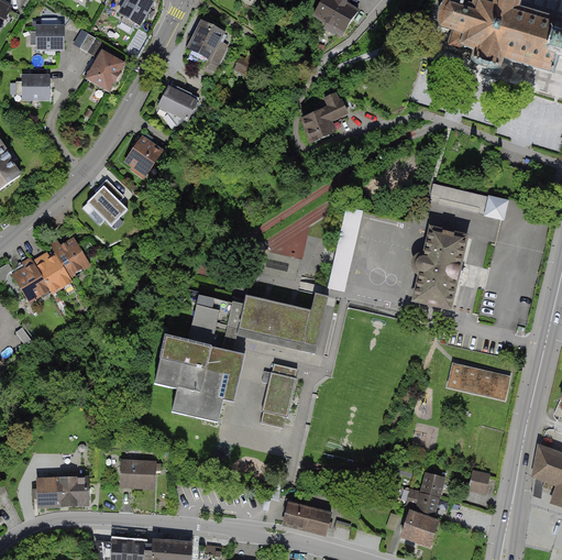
[(0,28),(12,7),(0,0),(0,28)]
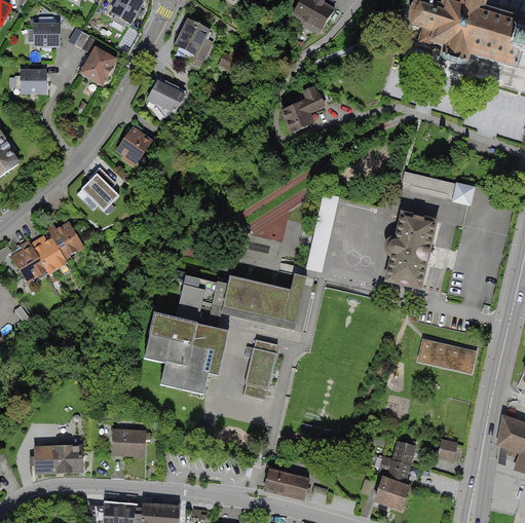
[(133,27),(145,3),(138,0),(116,0),(109,14),(133,27)]
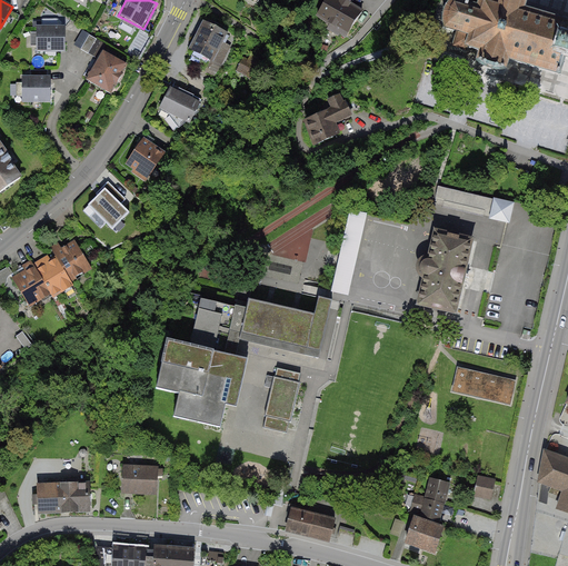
[(359,10),(342,0),(325,0),(314,19),(342,38),(359,10)]
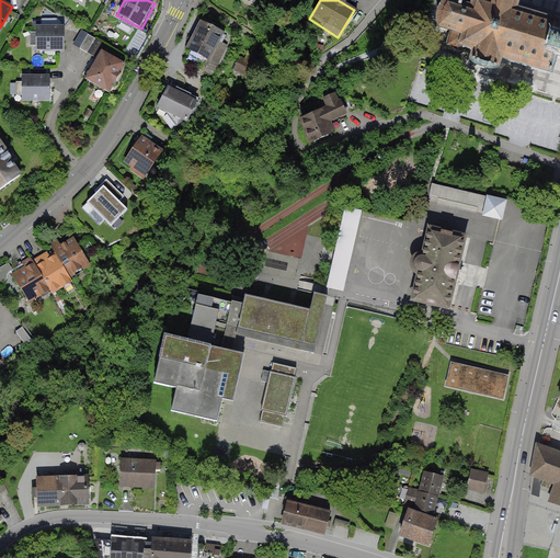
[(550,70),(551,70),(551,69),(552,66),(555,56),(556,57),(556,56),(559,57),(559,20),(552,19),(552,18),(548,16),(548,18),(540,14),(536,12),(535,13),(528,11),(524,9),(524,10),(516,8),(515,6),(517,1),(517,0),(458,0),(458,1),(454,0),(443,0),(441,2),(442,3),(441,6),(440,8),(438,11),(437,13),(437,15),(437,18),(436,18),(437,24),(438,25),(442,26),(443,26),(450,29),(446,44),(458,47),(460,43),(460,44),(464,45),(464,44),(472,46),(473,48),(472,53),(471,53),(470,56),(471,57),(470,58),(476,63),(476,61),(478,63),(480,64),(482,65),(486,66),(488,66),(491,66),(491,67),(498,66),(498,65),(499,65),(500,61),(499,61),(500,56),(502,55),(511,58),(510,58),(514,59),(523,61),(523,63),(526,64),(526,63),(535,65),(535,66),(538,67),(538,66),(547,69),(550,70)]
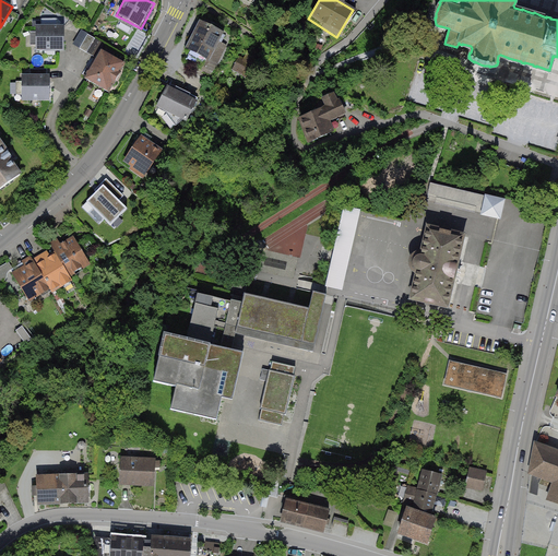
[(120,19),(117,25),(128,31),(131,24),(120,19)]
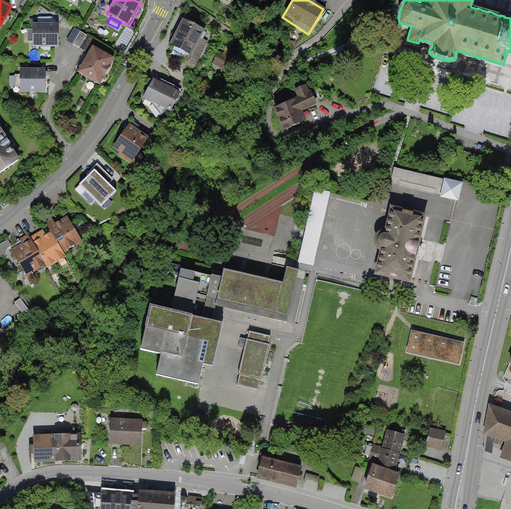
[(208,33),(182,20),(169,45),(195,58),(208,33)]
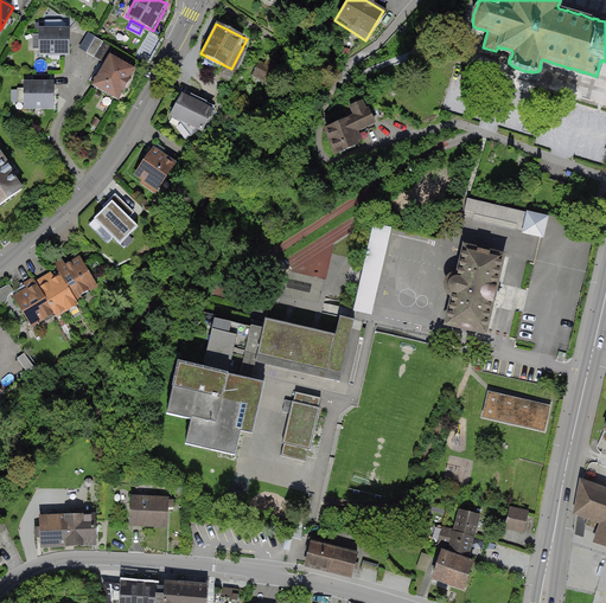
[(37,29),(37,55),(69,53),(69,27),(37,29)]
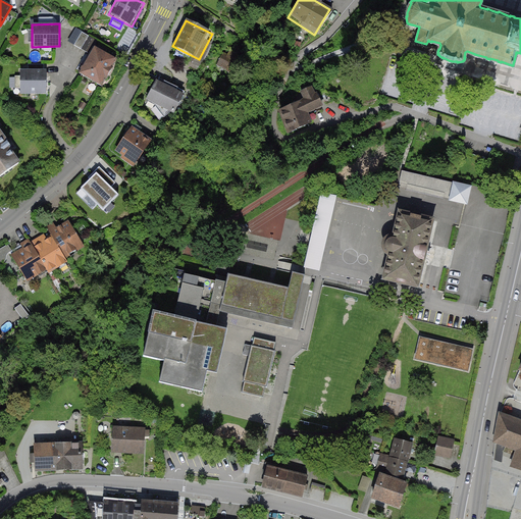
[(88,34),(75,27),(67,40),(81,47),(88,34)]
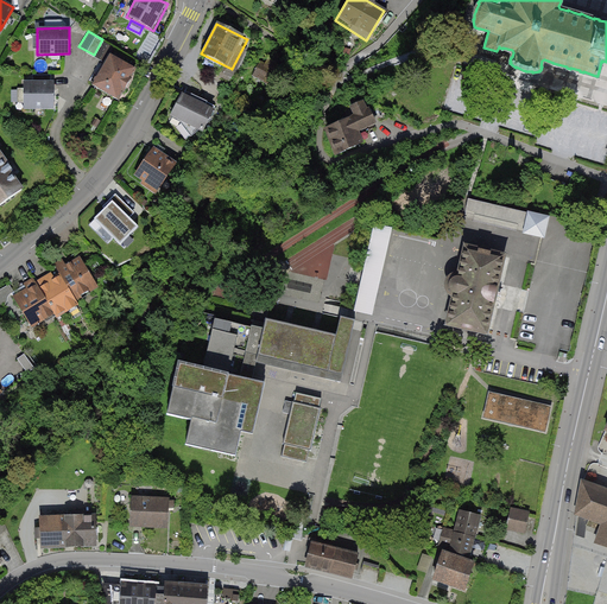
[(119,103),(138,69),(111,53),(92,89),(119,103)]
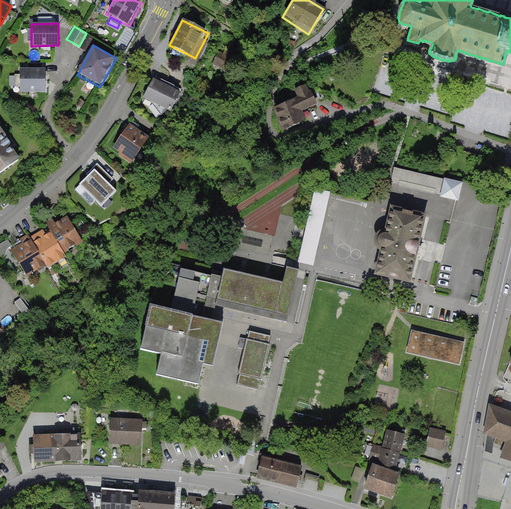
[(46,69),(19,70),(19,92),(46,91),(46,69)]
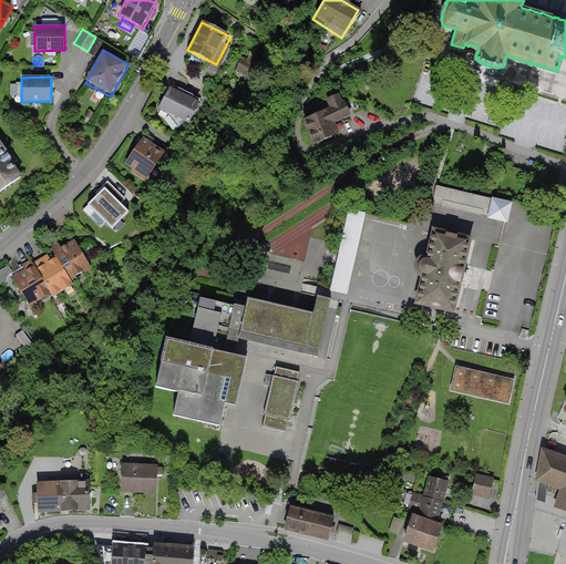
[(202,101),(172,84),(158,111),(187,126),(202,101)]
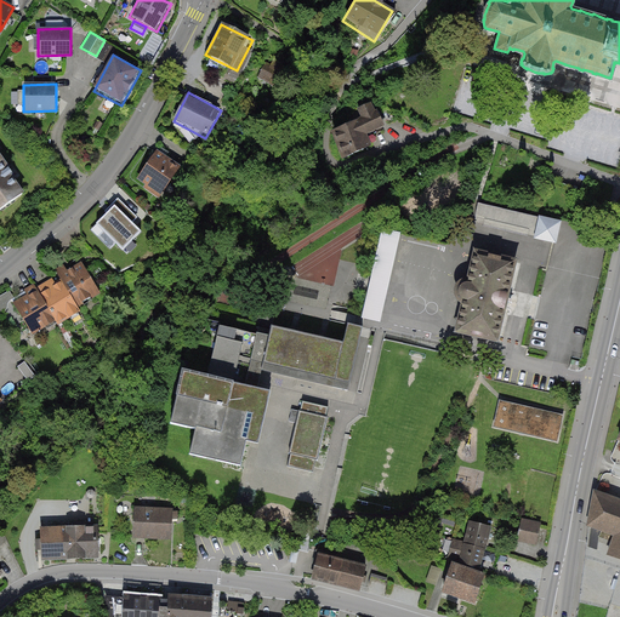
[(335,133),(343,156),(369,147),(360,124),(335,133)]
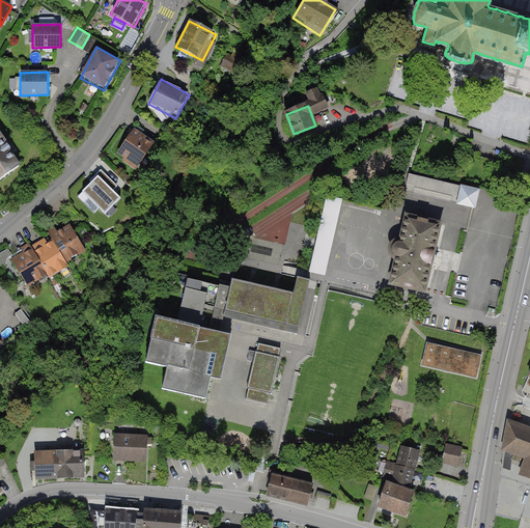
[(133,124),(116,150),(141,167),(159,141),(133,124)]
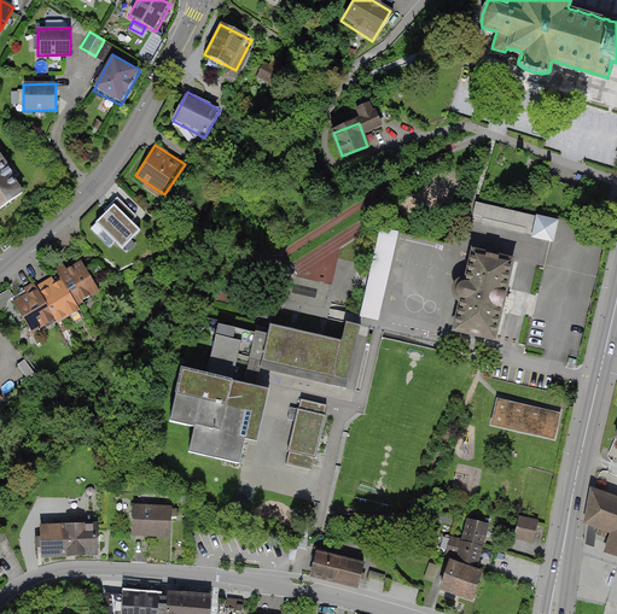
[(0,212),(27,193),(0,157),(0,212)]
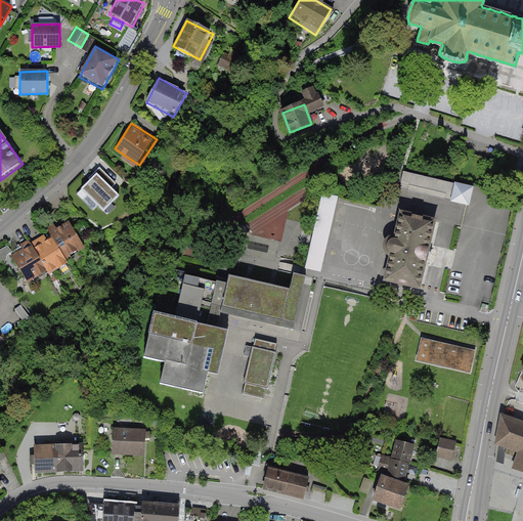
[(128,198),(101,171),(81,190),(106,217),(128,198)]
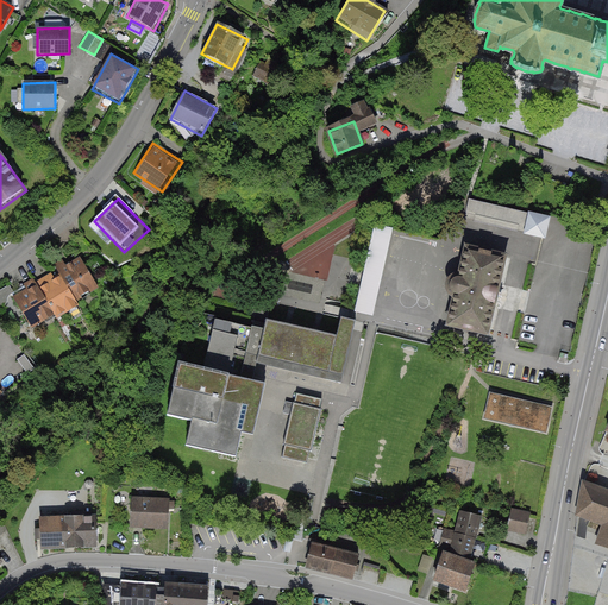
[(469,201),(468,216),(525,222),(527,208),(469,201)]
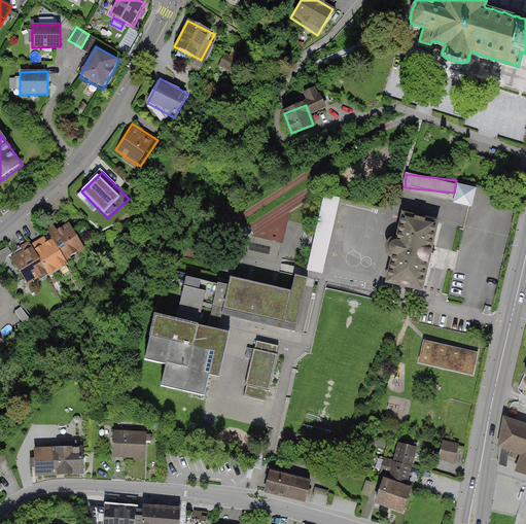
[(471,206),(476,187),(457,183),(453,202),(471,206)]
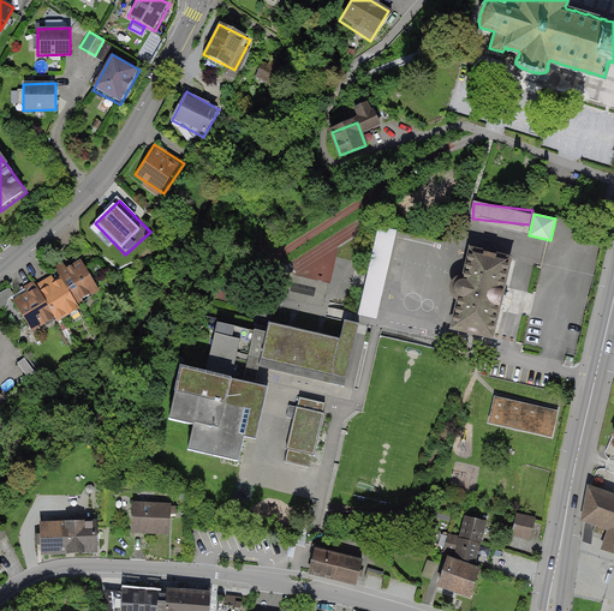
[(376,316),(397,228),(379,225),(357,311),(376,316)]
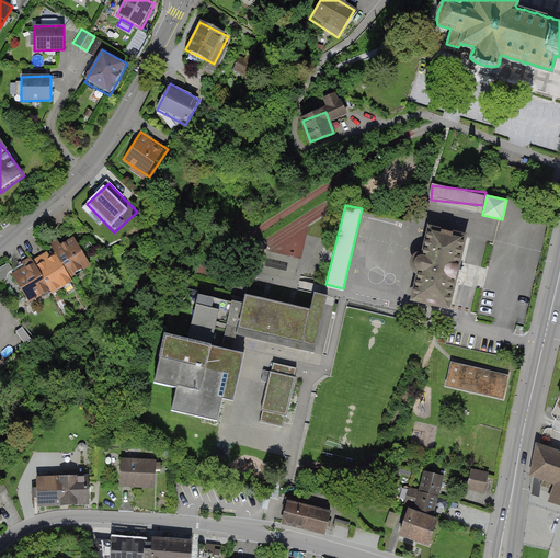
[(450,306),(468,235),(427,225),(422,251),(419,251),(415,253),(413,255),(412,259),(412,262),(412,265),(414,269),(416,271),(410,296),(450,306)]
